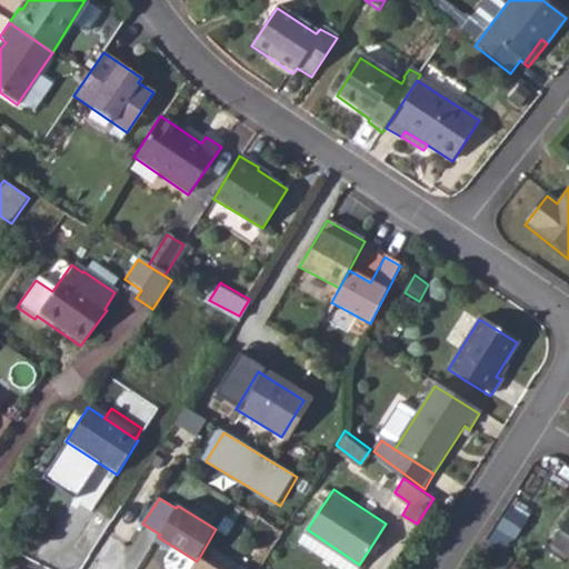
[(96,511),(73,546),(88,556),(118,508),(111,503),(96,511)]
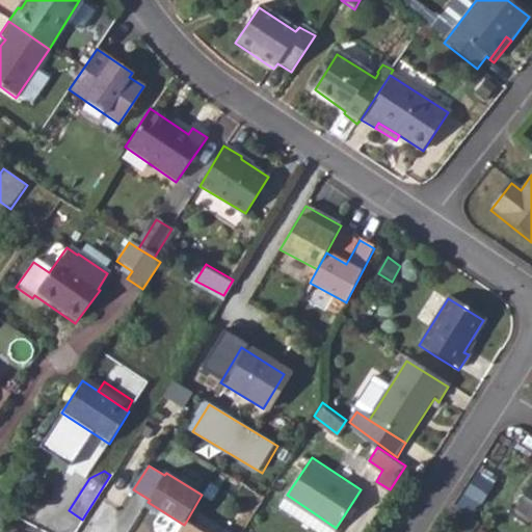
[(479,474),(470,490),(488,503),(499,486),(479,474)]
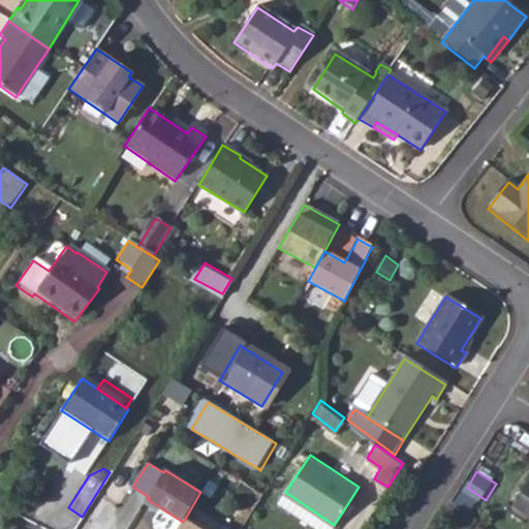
[(528,478),(519,495),(528,501),(528,478)]
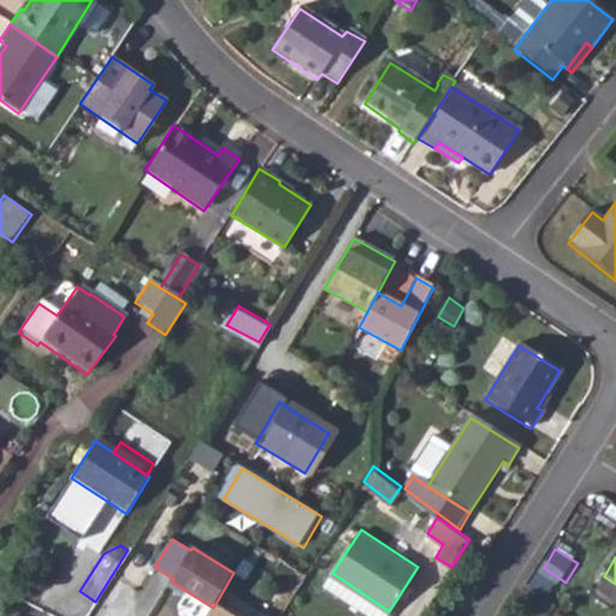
[(244,561),(236,574),(247,581),(255,567),(244,561)]
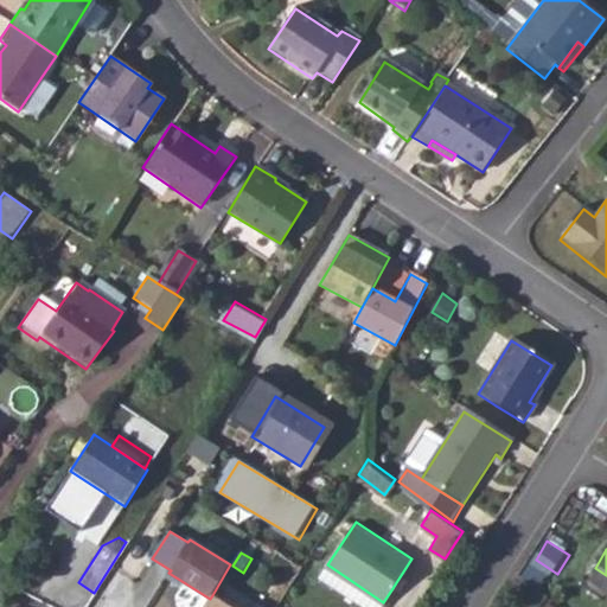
[(379,606),(383,602),(327,564),(320,575),(366,606),(379,606)]
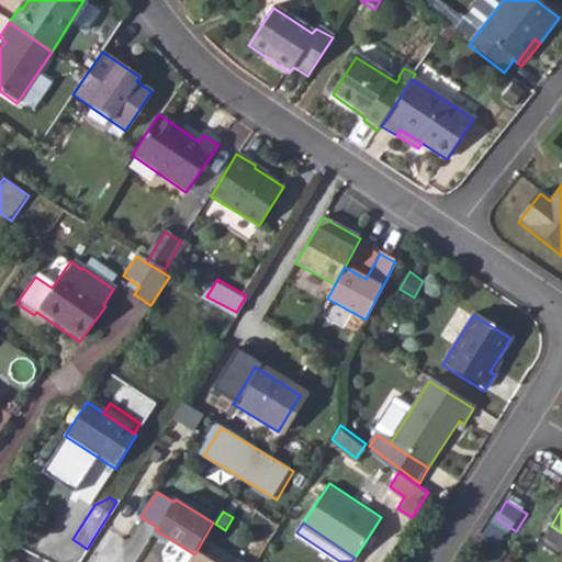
[(194,554),(189,561),(214,561),(197,551),(194,554)]
